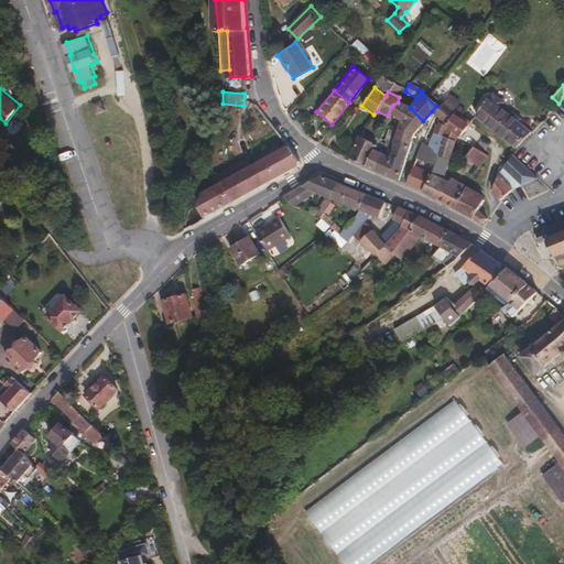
[(496,104),(499,99),(495,95),(490,100),(496,104)]
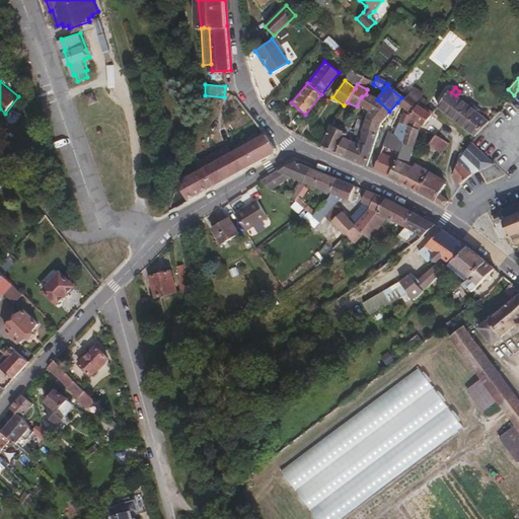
[(489,121),(456,95),(451,92),(448,90),(438,106),(474,136),(488,122),(489,121)]
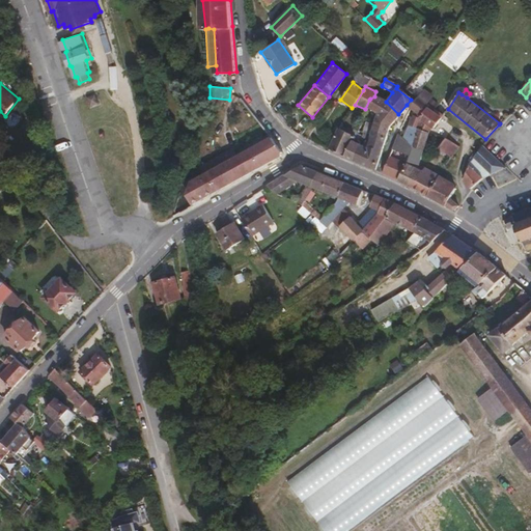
[(386,102),(374,96),(370,99),(369,100),(382,106),(386,102)]
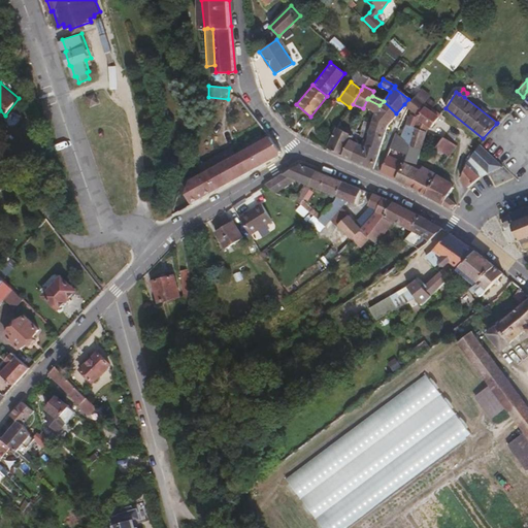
[(425,107),(427,105),(416,97),(411,100),(407,104),(406,106),(407,107),(411,110),(409,112),(410,116),(400,138),(409,143),(415,127),(417,118),(425,107)]
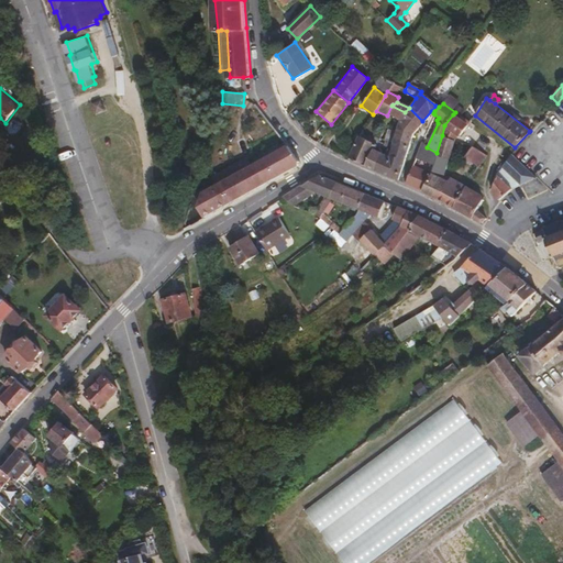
[(422,121),(409,108),(405,112),(416,128),(422,121)]
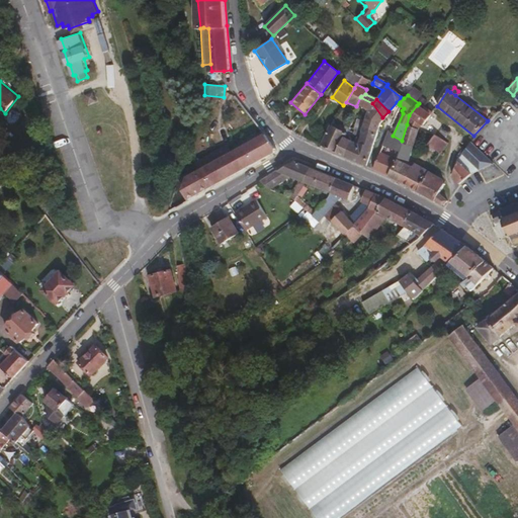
[(365,166),(379,122),(382,117),(372,103),(367,110),(361,138),(358,138),(356,138),(354,142),(349,140),(343,156),(365,166)]
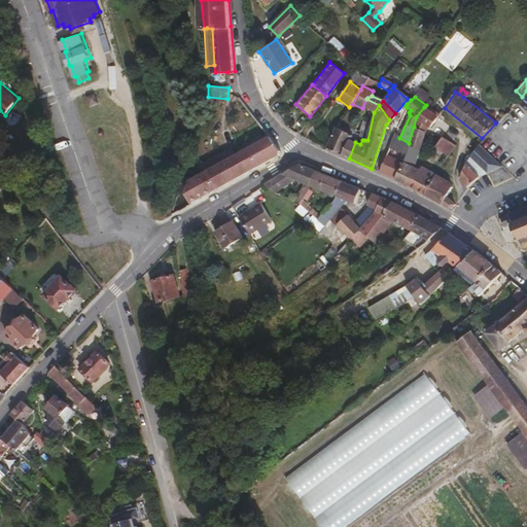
[(430,126),(438,114),(430,108),(429,110),(424,107),(416,117),(414,127),(425,131),(430,126)]
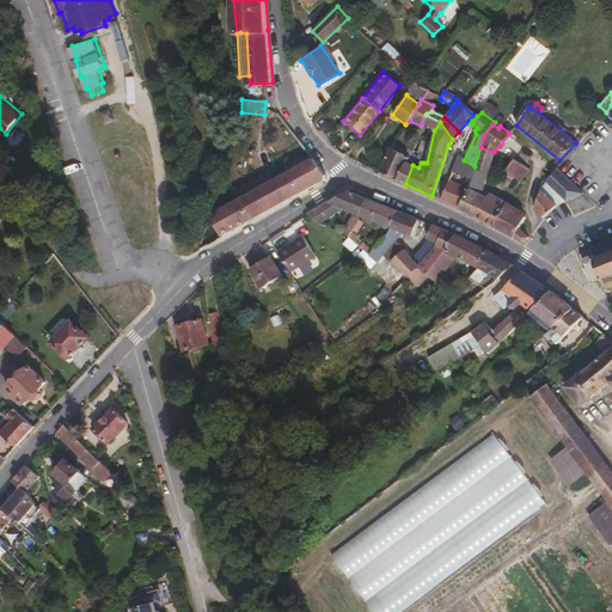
[(488,171),(494,152),(481,147),(475,166),(477,169),(488,171)]
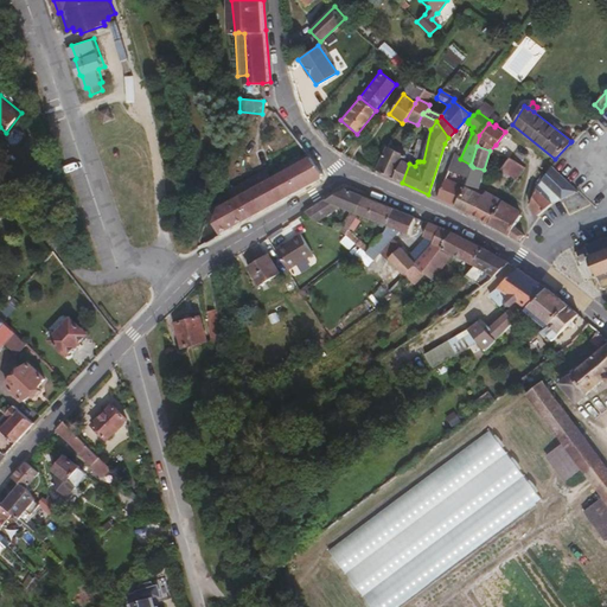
[(394,179),(402,160),(404,154),(387,147),(375,171),(394,179)]
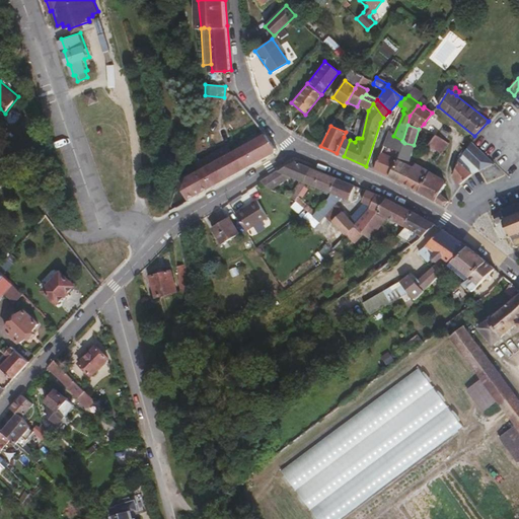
[(402,141),(393,136),(387,132),(384,140),(400,145),(402,141)]
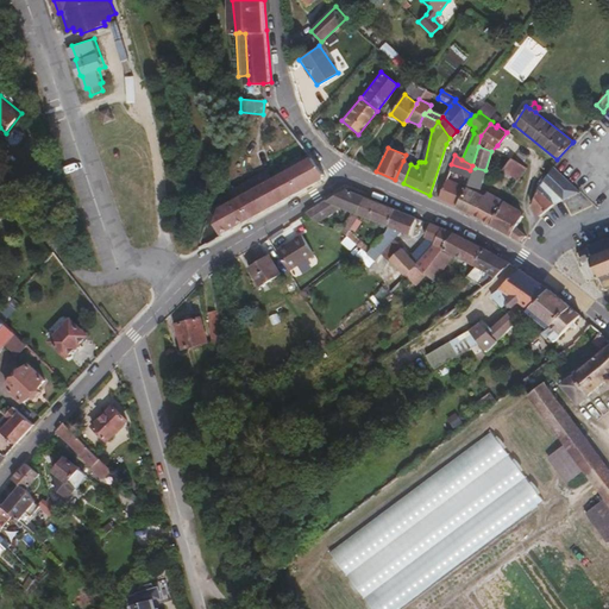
[(248,219),(309,186),(324,177),(325,174),(312,156),(288,169),(224,203),(219,205),(215,223),(221,233),(248,219)]
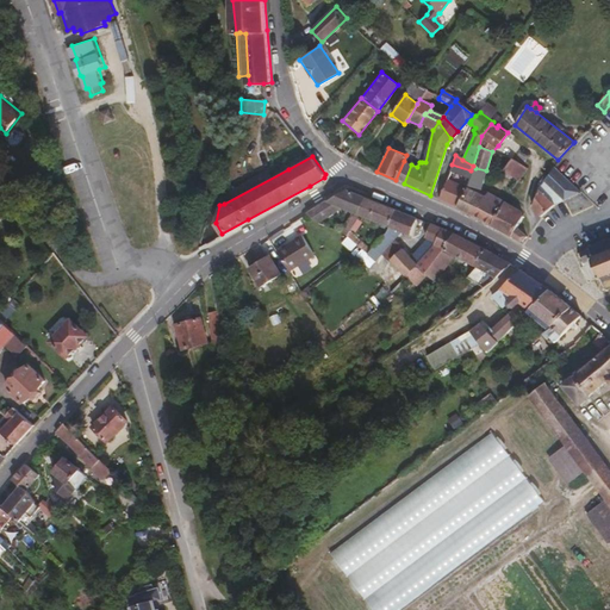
[(516,181),(524,168),(510,159),(502,170),(516,181)]
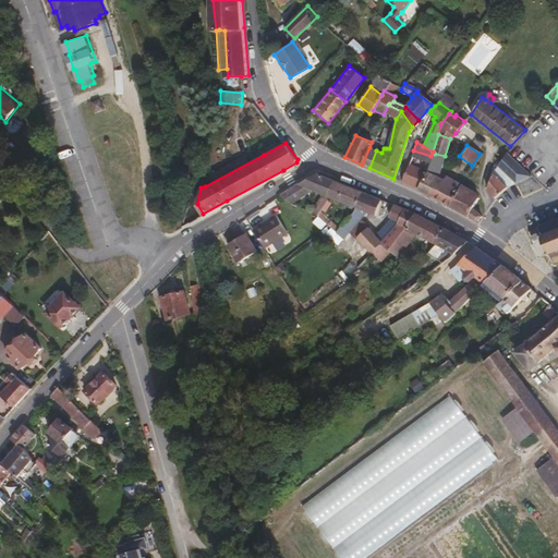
[(370,168),(376,150),(370,147),(362,165),(370,168)]
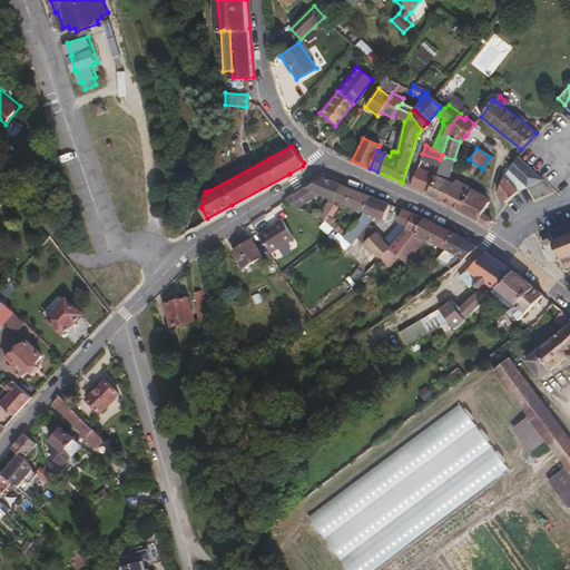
[(448,180),(454,159),(444,157),(442,155),(440,159),(435,175),(448,180)]
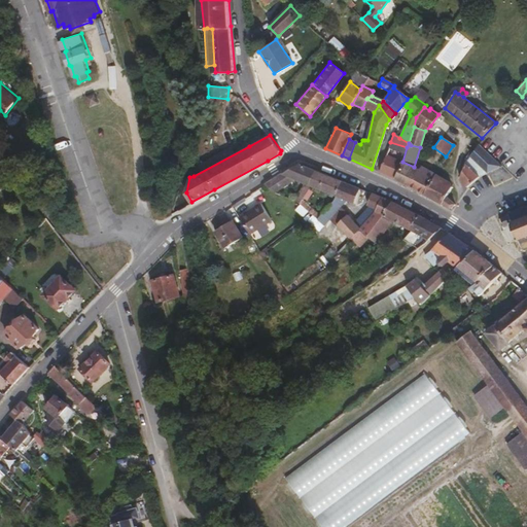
[(500,166),(478,144),(469,156),(472,161),(486,173),(500,166)]
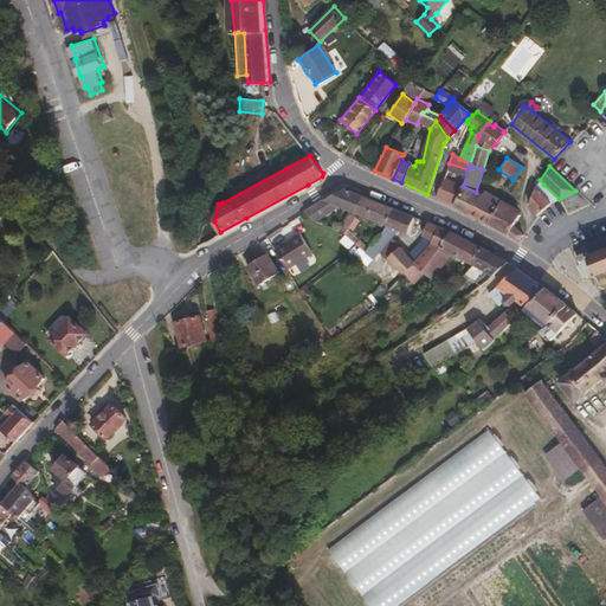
[(471,214),(482,195),(476,192),(463,186),(443,178),(434,198),(471,214)]
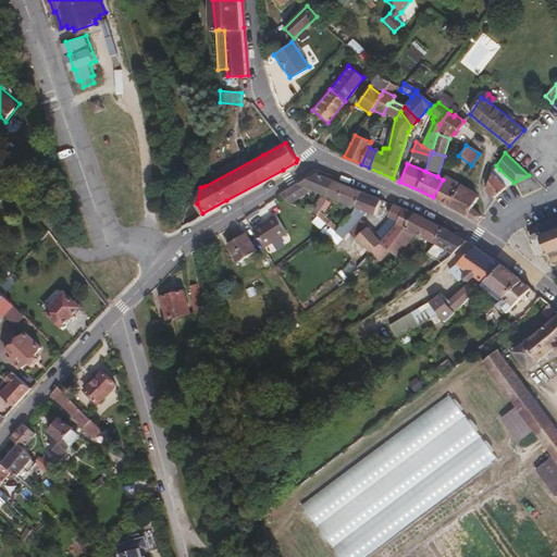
[(329,194),(335,180),(317,172),(282,195),(292,202),(299,198),(314,188),(329,194)]
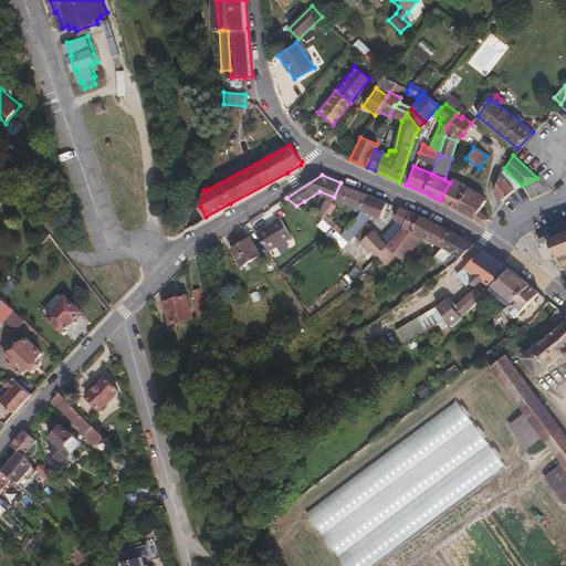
[(501,200),(514,189),(499,175),(493,190),(501,200)]
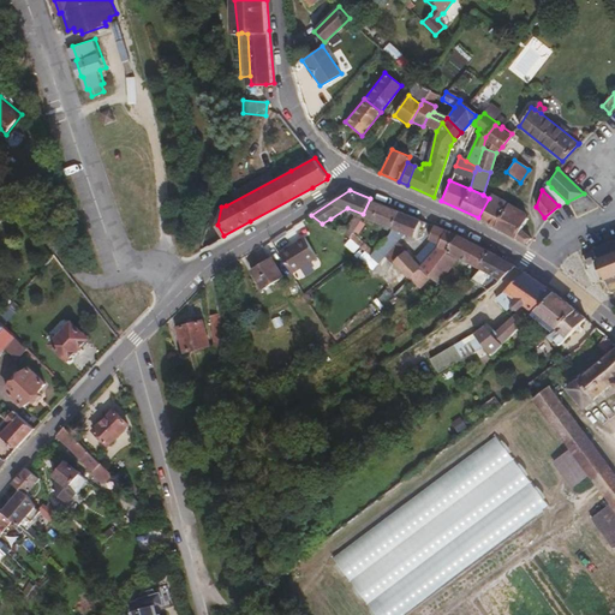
[(496,226),(507,203),(495,196),(494,199),(489,198),(478,218),(496,226)]
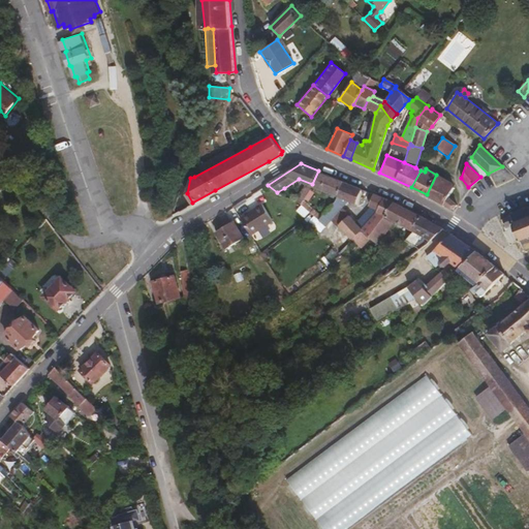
[(344,181),(318,170),(312,184),(338,194),(344,181)]
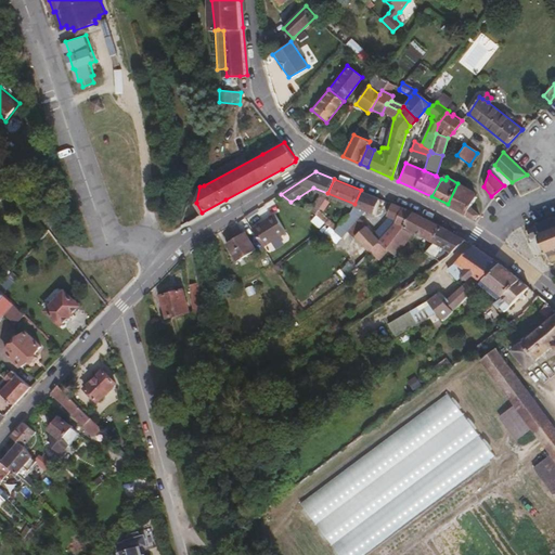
[(469,207),(474,197),(473,191),(457,183),(448,204),(465,214),(475,220),(479,214),(469,207)]
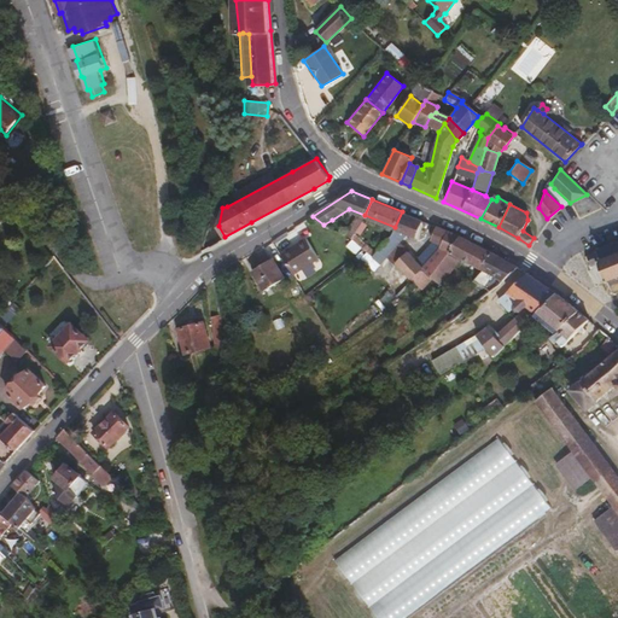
[(418,237),(424,221),(402,211),(395,227),(396,227),(409,233),(418,237)]
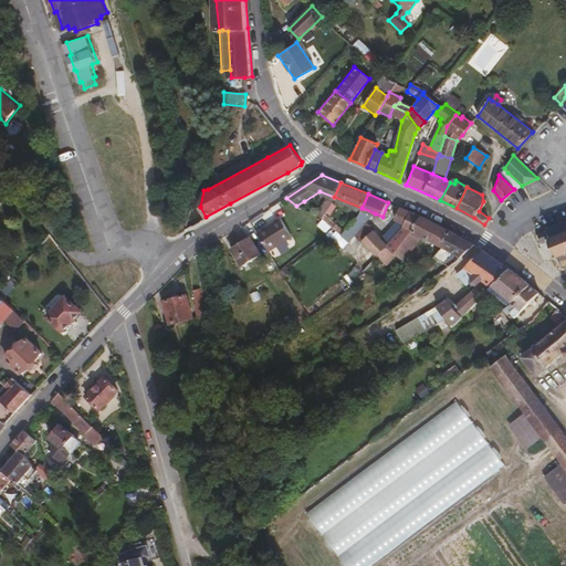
[(322,217),(331,202),(326,200),(318,212),(318,213),(322,217)]
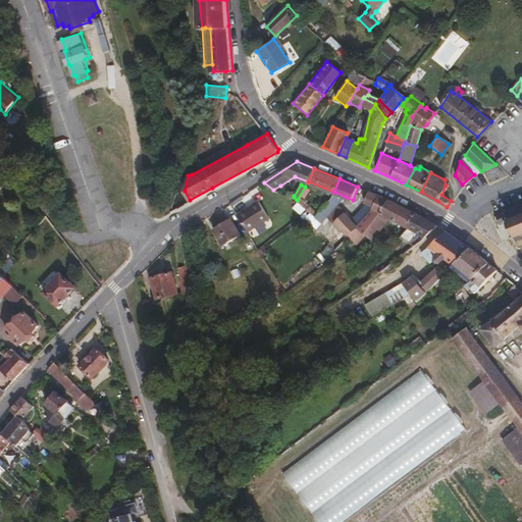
[(381,212),(389,199),(369,191),(365,200),(374,204),(371,209),(358,225),(366,233),(379,213),(381,212)]
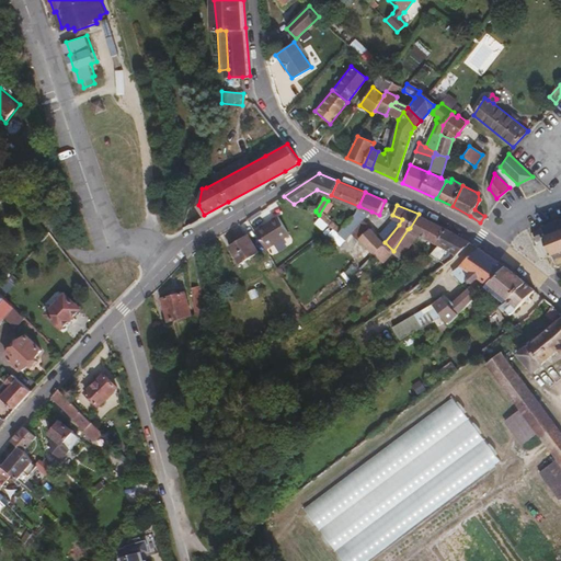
[(345,238),(371,212),(359,206),(358,212),(357,214),(343,227),(339,231),(345,238)]
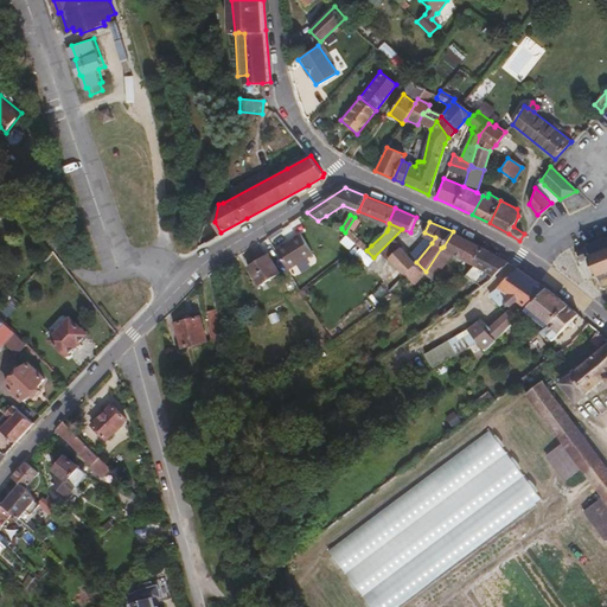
[(484,247),(457,234),(453,231),(443,247),(473,263),(475,264),(484,247)]
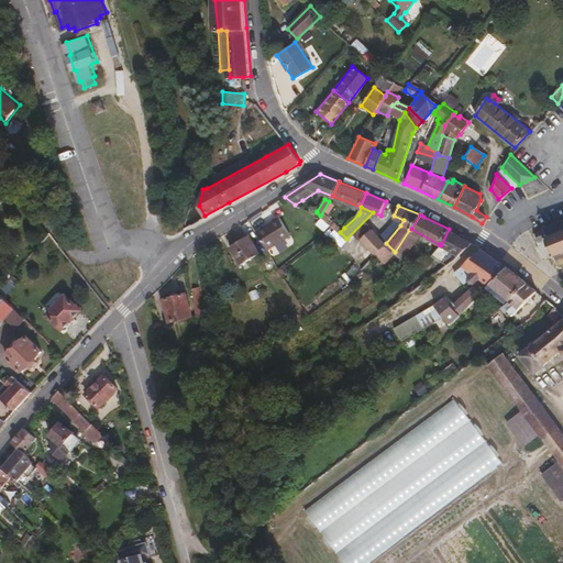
[(291,234),(279,216),(256,230),(268,250),(291,234)]
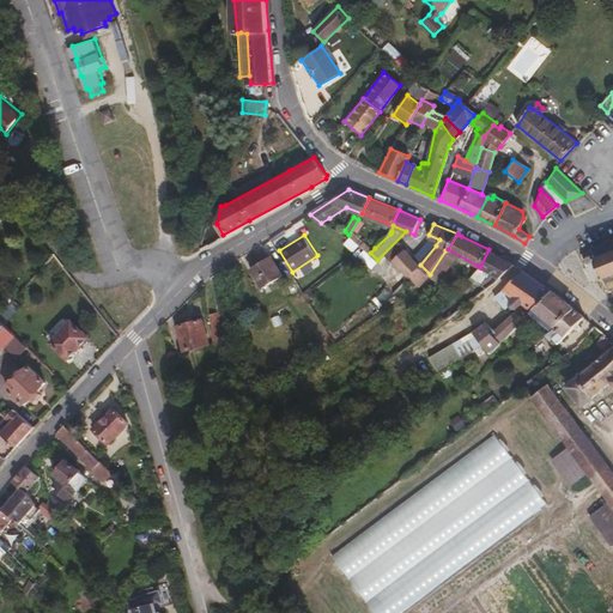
[(612,238),(608,241),(607,240),(604,241),(605,243),(593,247),(592,246),(589,246),(590,248),(586,249),(578,254),(581,258),(583,258),(584,261),(583,262),(583,266),(593,263),(594,265),(596,263),(602,277),(599,278),(600,280),(604,279),(606,287),(604,289),(605,291),(607,290),(608,292),(611,291),(611,289),(612,287),(612,238)]
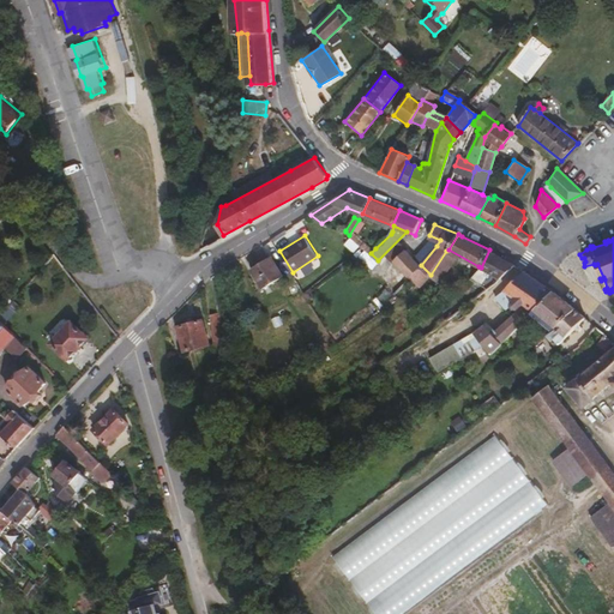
[(375,248),(365,240),(361,246),(365,248),(371,253),(375,248)]
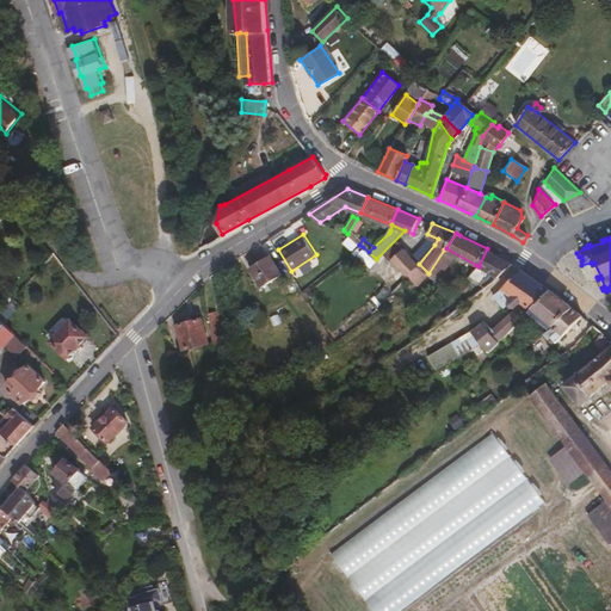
[(419,264),(405,247),(394,258),(408,276),(419,264)]
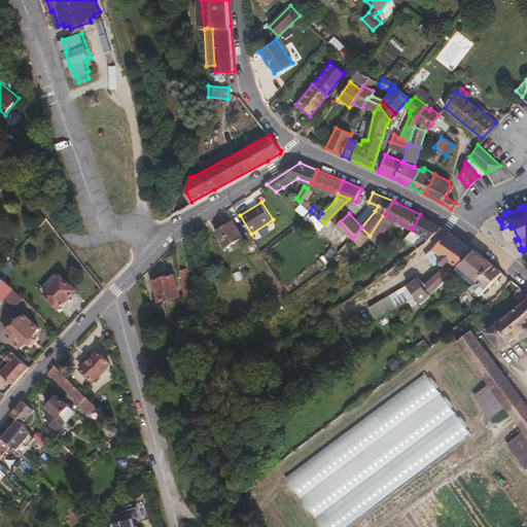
[(443,226),(420,214),(413,230),(403,239),(419,247),(425,242),(443,226)]
